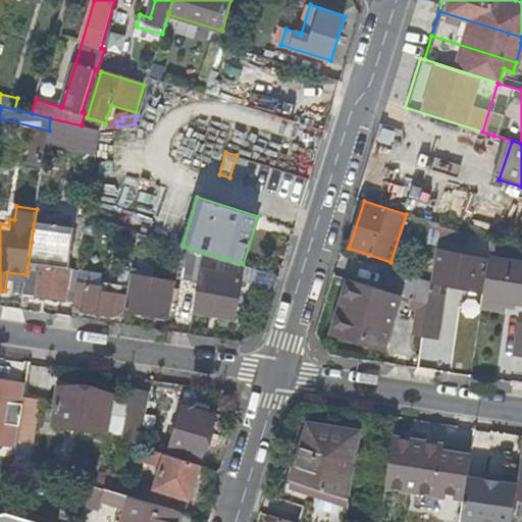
[(97,239),(99,226),(86,224),(84,237),(97,239)]
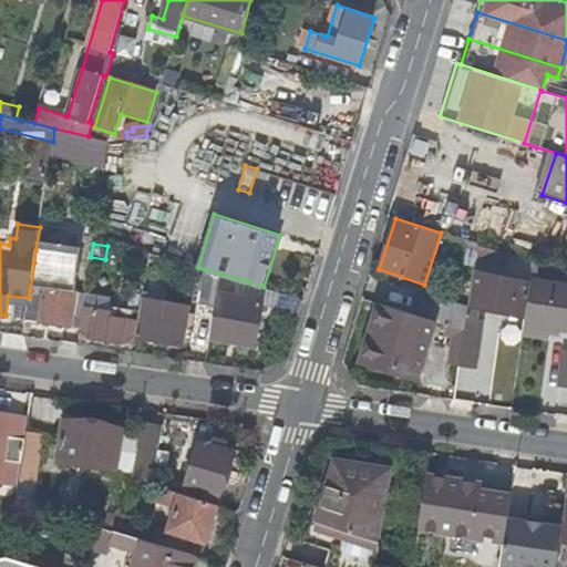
[(503,264),(504,254),(503,253),(478,245),(476,255),(503,264)]
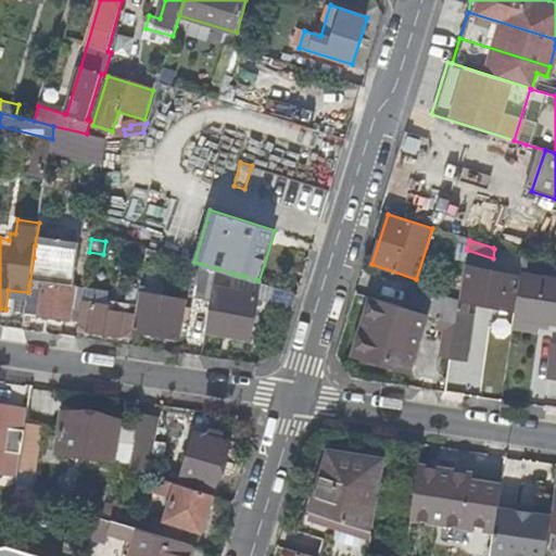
[(28,292),(25,313),(38,315),(67,319),(78,252),(35,245),(34,257),(29,285),(28,292)]
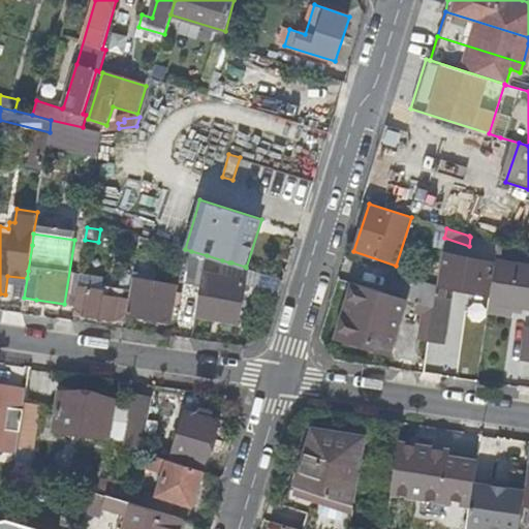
[(448,287),(491,294),(496,262),(496,260),(443,250),(437,288),(434,309),(429,339),(444,342),(450,297),(447,297),(448,287)]
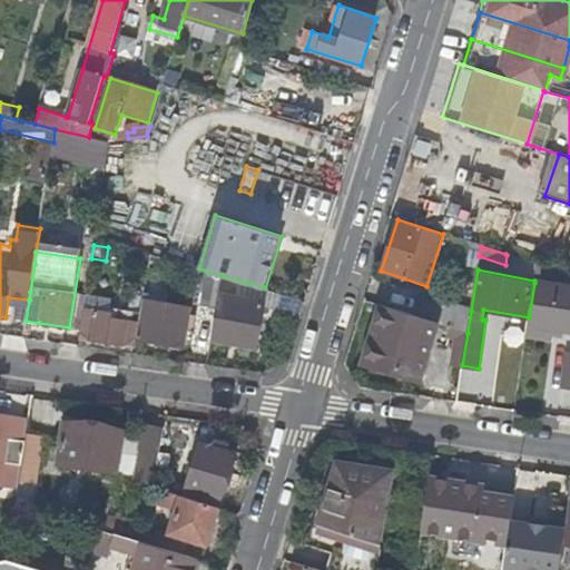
[(199,303),(217,306),(223,275),(206,271),(199,303)]
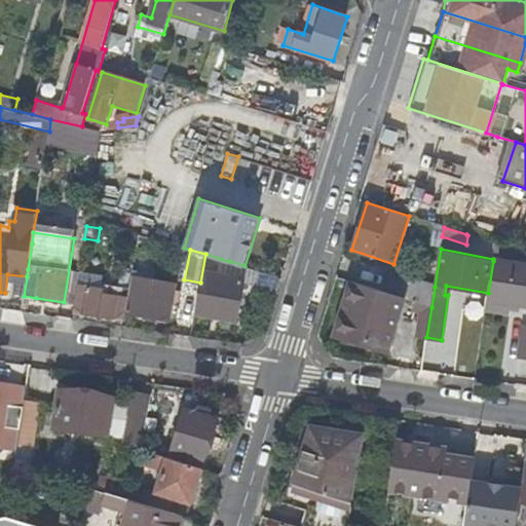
[(221,259),(205,254),(200,283),(194,313),(234,321),(242,277),(218,271),(221,259)]
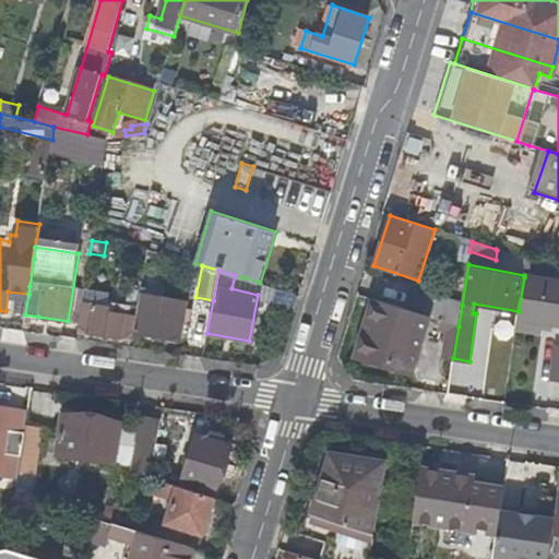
[(558,282),(524,277),(519,311),(518,318),(554,323),(558,323),(558,282)]
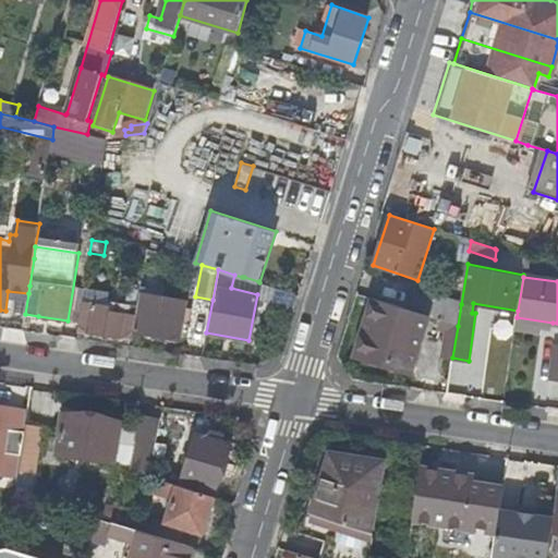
[(267,303),(294,312),(299,295),(259,282),(258,281),(255,288),(259,290),(262,295),(261,298),(268,300),(267,303)]
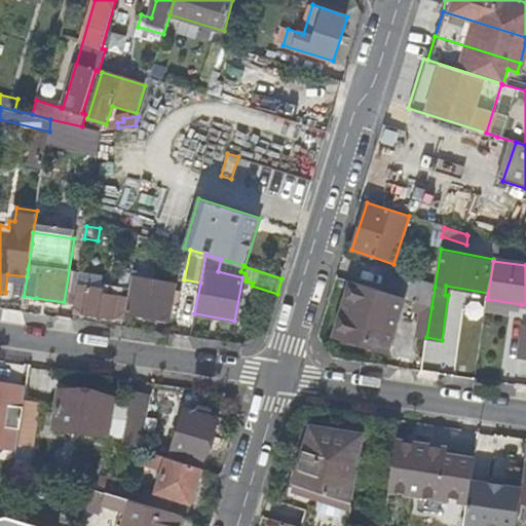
[(390,273),(384,292),(403,298),(412,301),(431,307),(435,287),(390,273)]
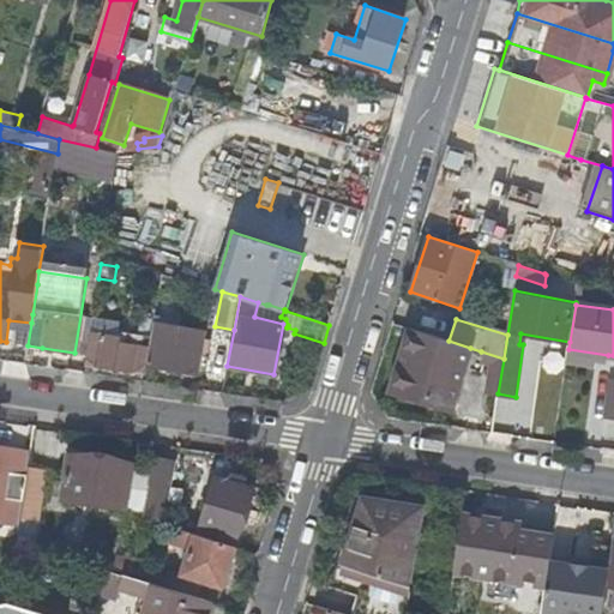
[(205,330),(154,321),(150,345),(146,365),(198,372),(205,330)]
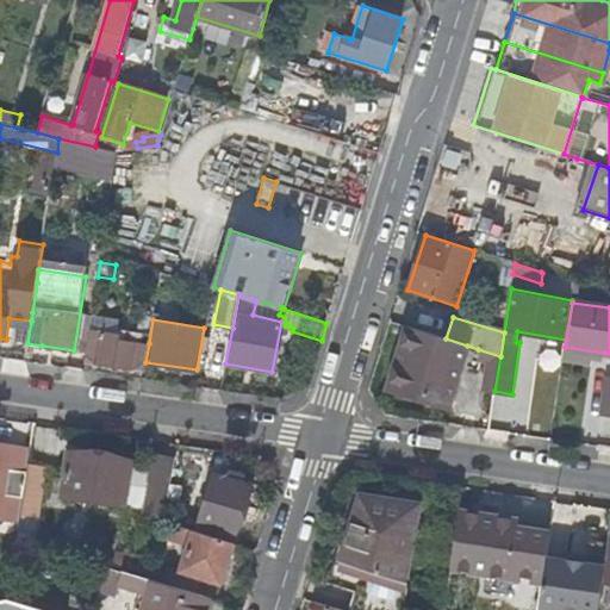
[(448,404),(467,346),(446,338),(439,336),(408,327),(388,384),(405,390),(439,400),(448,404)]
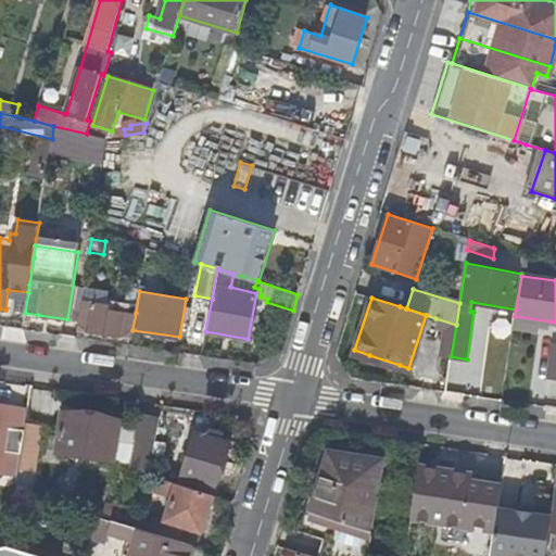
[(105,305),(81,302),(78,329),(131,337),(133,330),(136,313),(128,312),(129,303),(116,301),(115,306),(112,306),(113,301),(106,300),(105,305)]
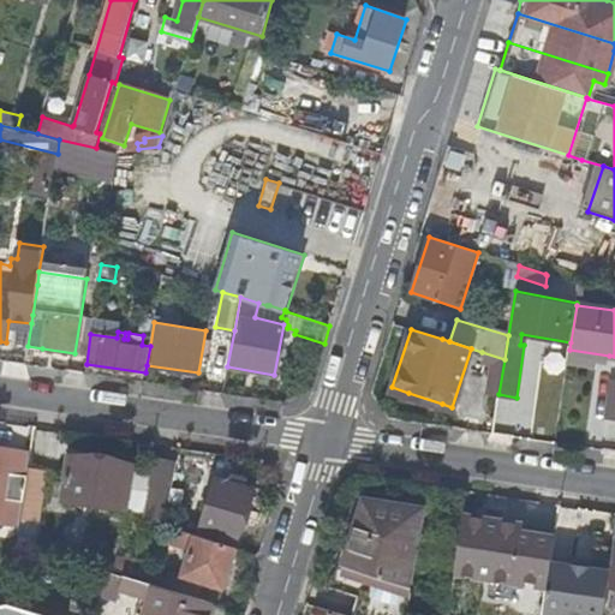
[(28,346),(27,356),(41,358),(42,348),(28,346)]
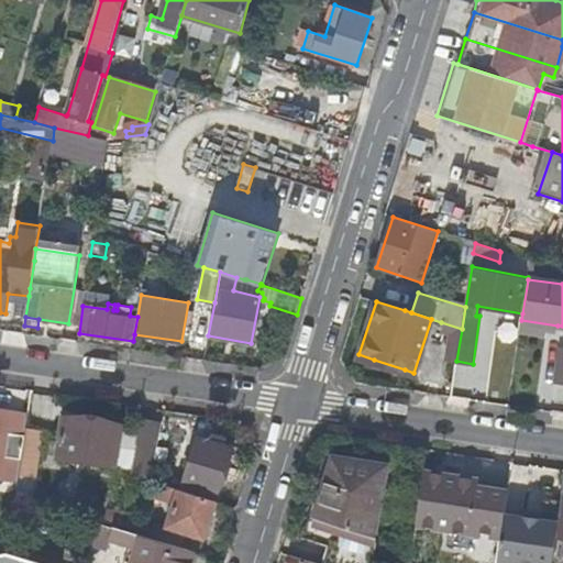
[(558,326),(521,320),(520,331),(545,334),(545,329),(556,331),(558,326)]
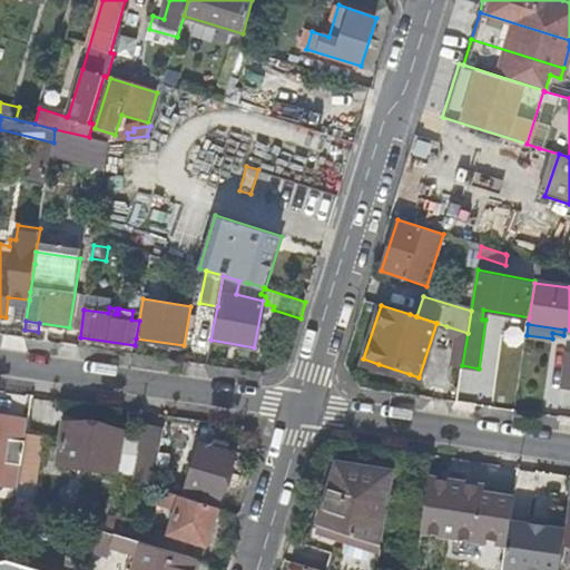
[(451,364),(462,365),(468,333),(446,326),(444,334),(455,336),(451,364)]
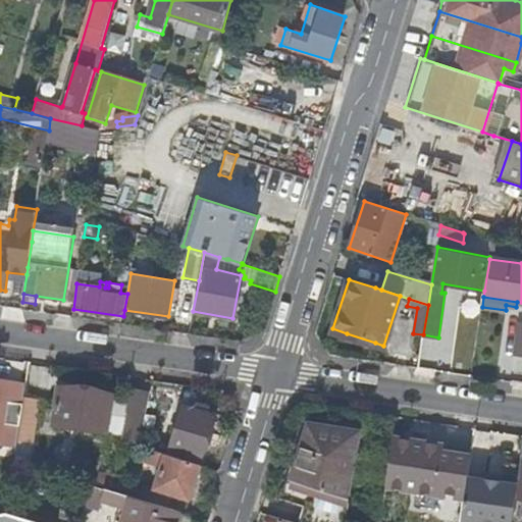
[(375,343),(347,333),(345,338),(373,349),(375,343)]
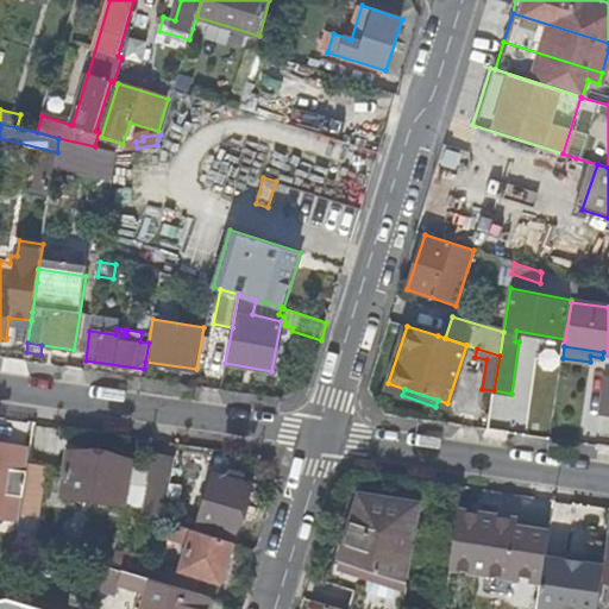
[(12,510),(20,512),(27,463),(31,447),(0,443),(0,493),(1,494),(13,495),(12,510)]
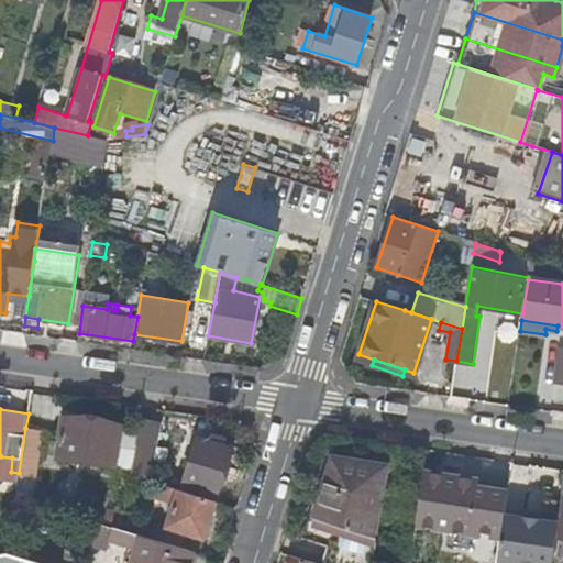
[(156,415),(140,412),(135,441),(152,444),(156,415)]
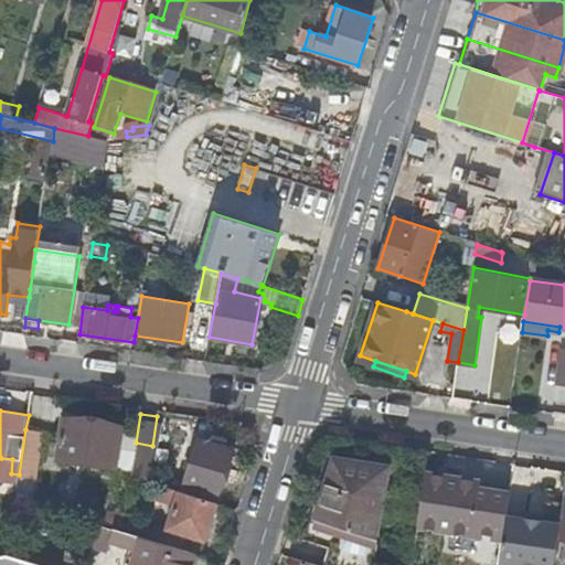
[(123,426),(64,418),(59,459),(117,468),(123,426)]
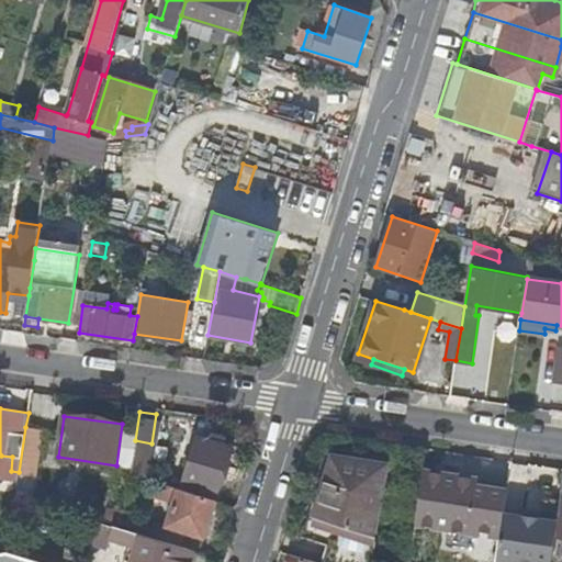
[(43,429),(25,427),(19,472),(15,496),(32,502),(43,429)]
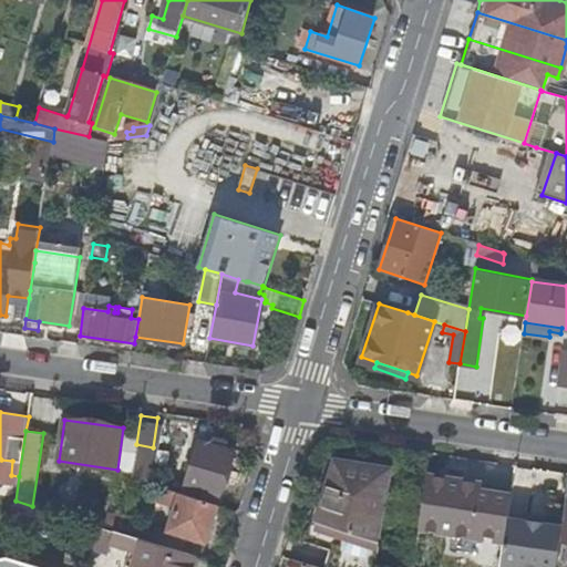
[(213,444),(200,440),(186,486),(220,496),(235,450),(225,447),(227,441),(215,436),(213,444)]
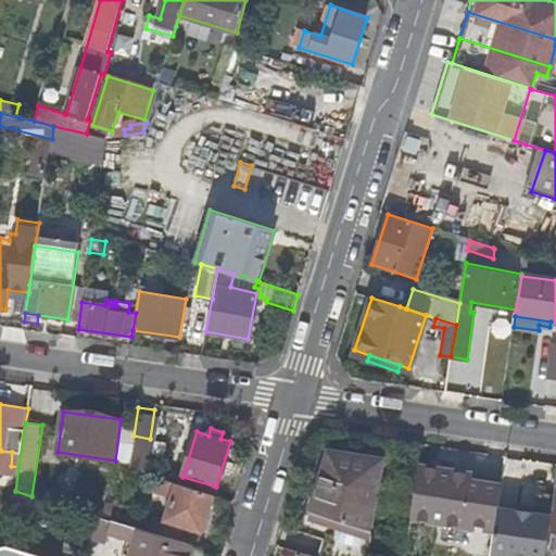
[(324,540),(319,555),(366,555),(381,462),(328,452),(303,534),(324,540)]
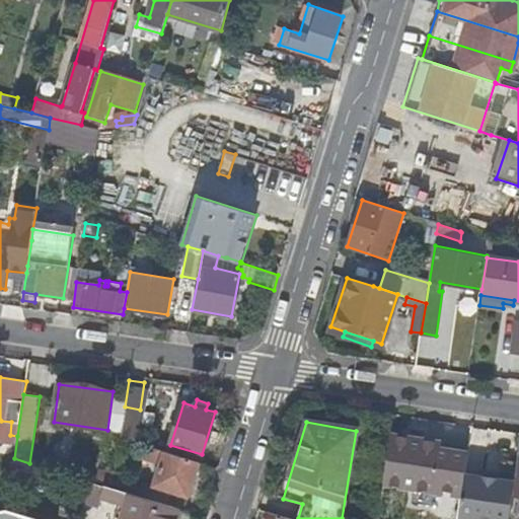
[(384,483),(412,487),(420,433),(411,432),(410,438),(391,435),(384,483)]
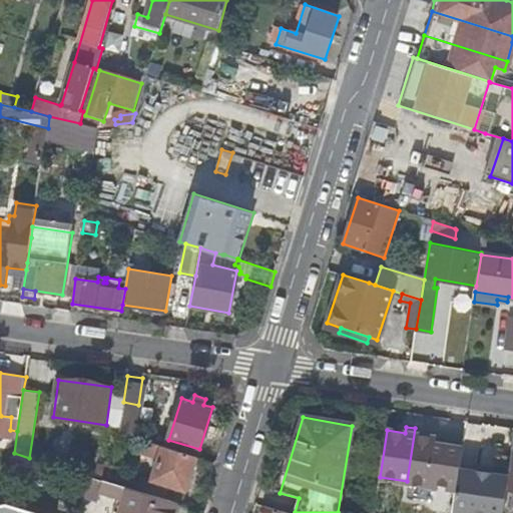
[(419,429),(415,428),(407,481),(429,485),(429,482),(457,486),(460,468),(463,448),(436,443),(437,438),(418,435),(419,429)]
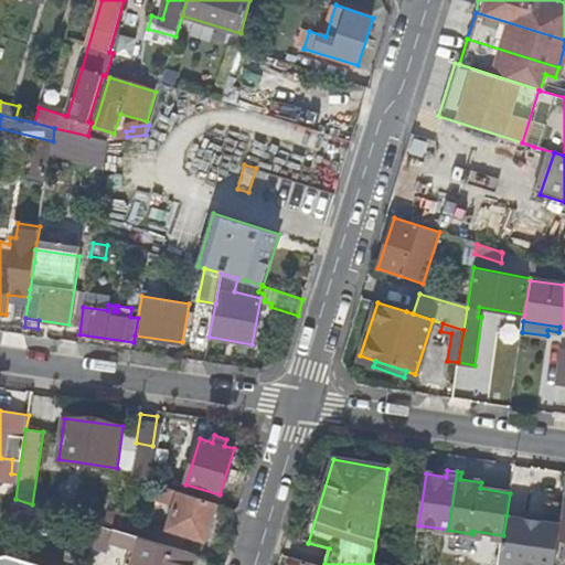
[(205,541),(217,502),(162,486),(158,498),(176,503),(168,529),(184,533),(205,541)]
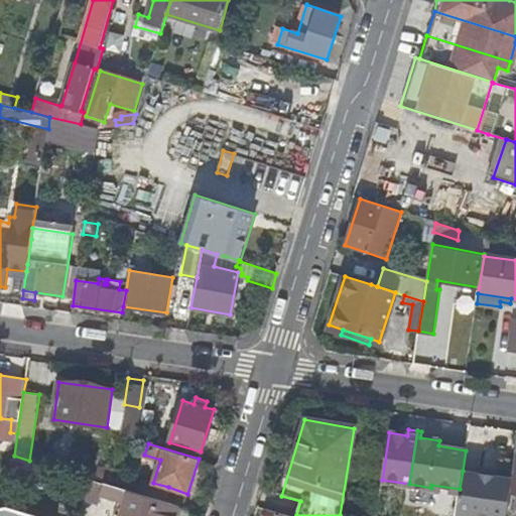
[(515,515),(515,457),(513,479),(506,515),(515,515)]
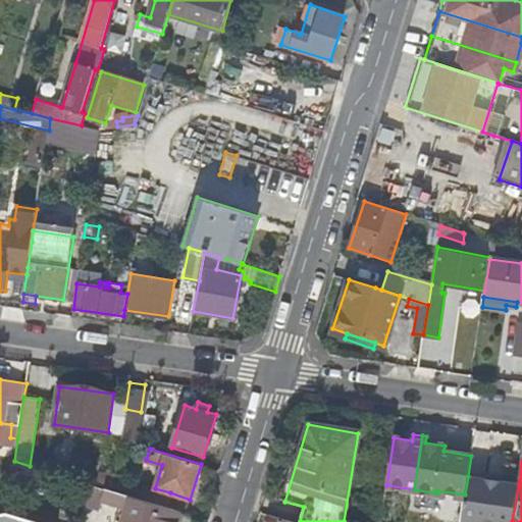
[(100,470),(95,485),(103,488),(112,490),(115,475),(100,470)]
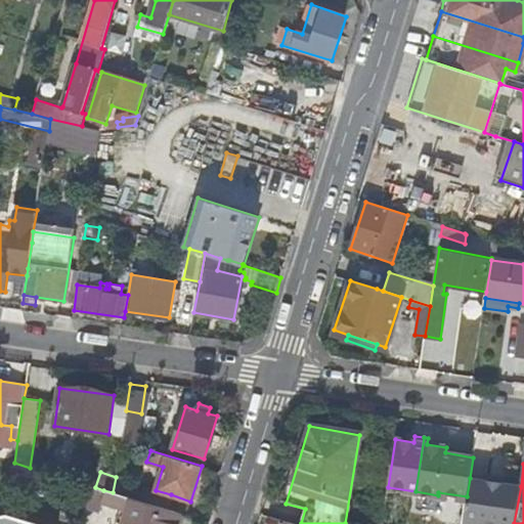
[(144,486),(116,477),(113,492),(140,501),(144,486)]
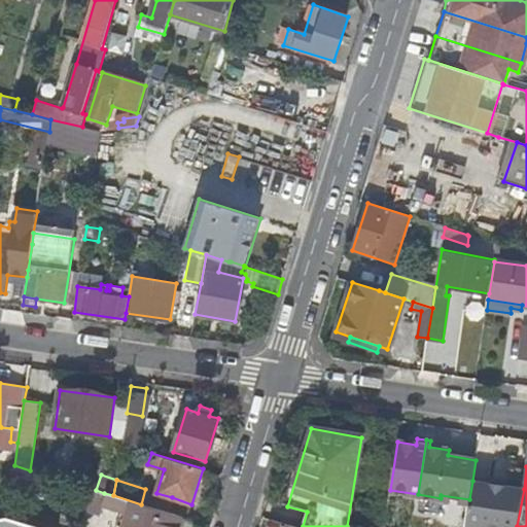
[(469,499),(465,526),(466,526),(517,526),(524,489),(472,481),(469,499)]
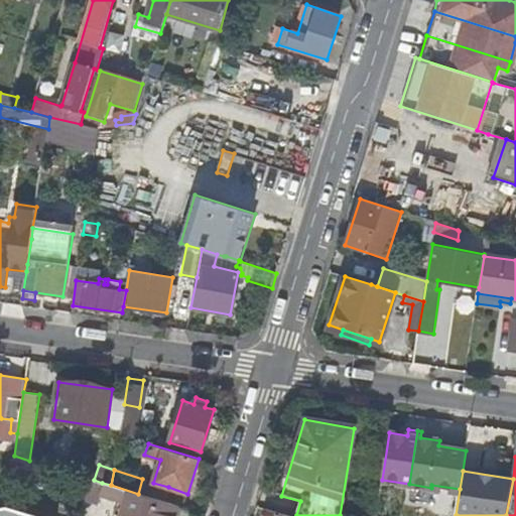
[(153,483),(142,479),(138,494),(163,502),(168,487),(153,483)]
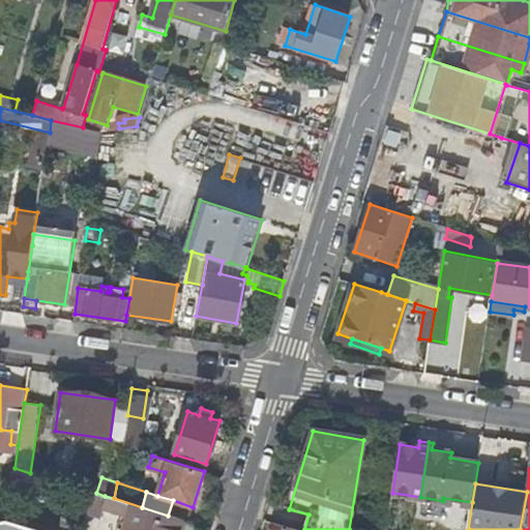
[(179,529),(182,520),(168,516),(142,507),(114,498),(105,496),(100,508),(127,516),(123,528),(127,529),(179,529)]
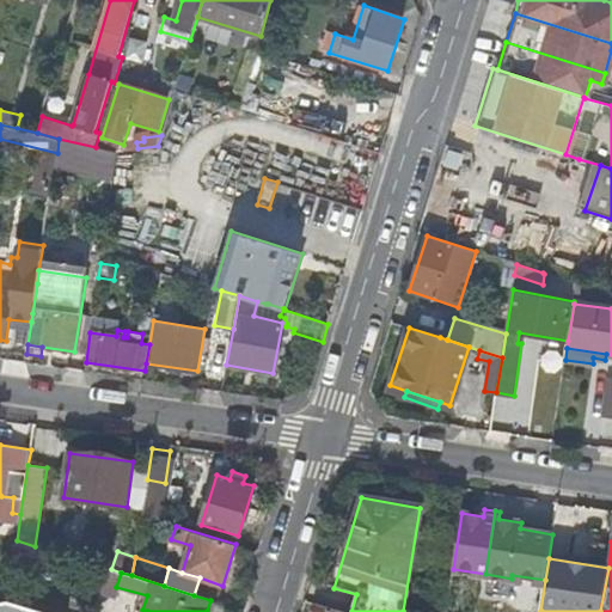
[(0,611),(47,611),(7,600),(0,601),(0,611)]
